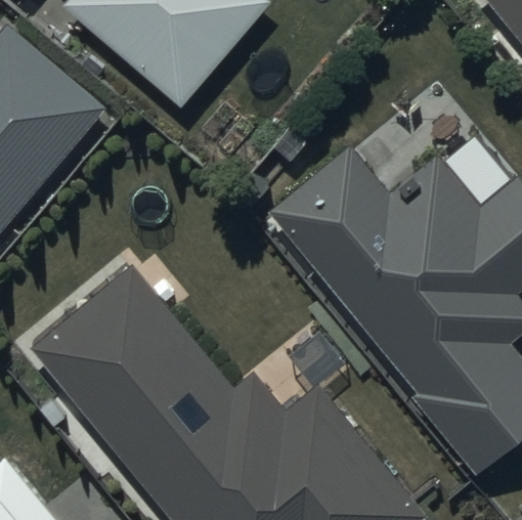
[(66,0),(61,5),(181,107),(270,3),(266,0),(66,0)]
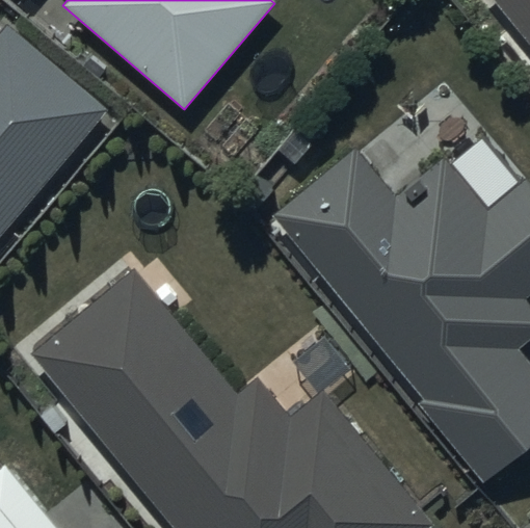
[(529,0),(492,0),(529,46),(529,0)]
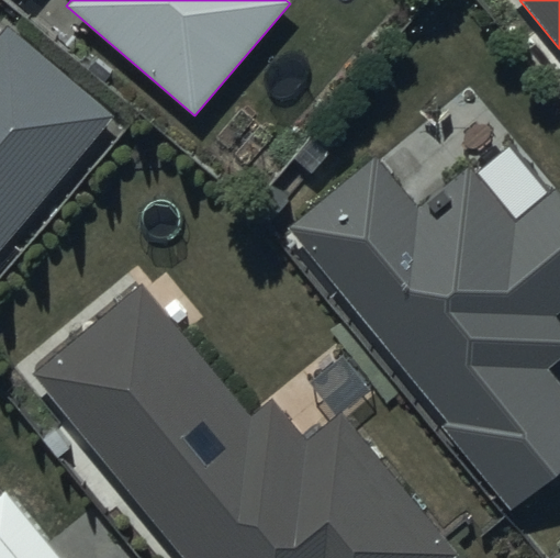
[(0,252),(118,115),(8,21),(0,31),(0,252)]
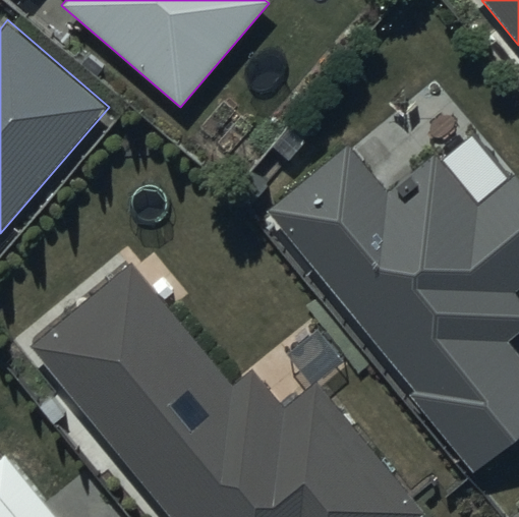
[(348,145),(267,210),(412,386),(405,392),(471,470),(518,429),(518,359),(503,340),(518,327),(518,304),(511,295),(518,287),(518,180),(513,172),(473,205),(430,153),(386,190),(348,145)]
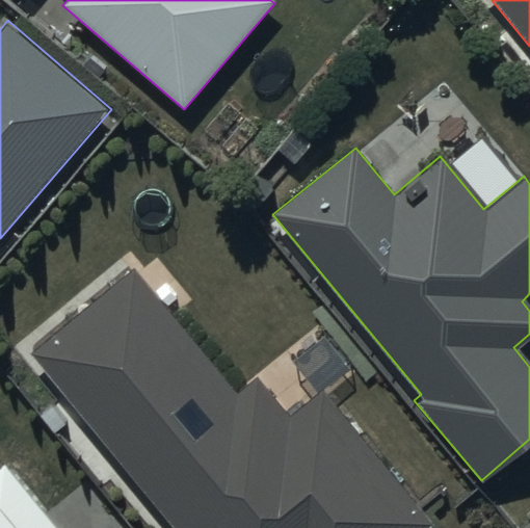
[(132,269),(32,352),(177,527),(426,527),(431,524),(319,388),(287,414),(257,376),(235,394),(132,269)]
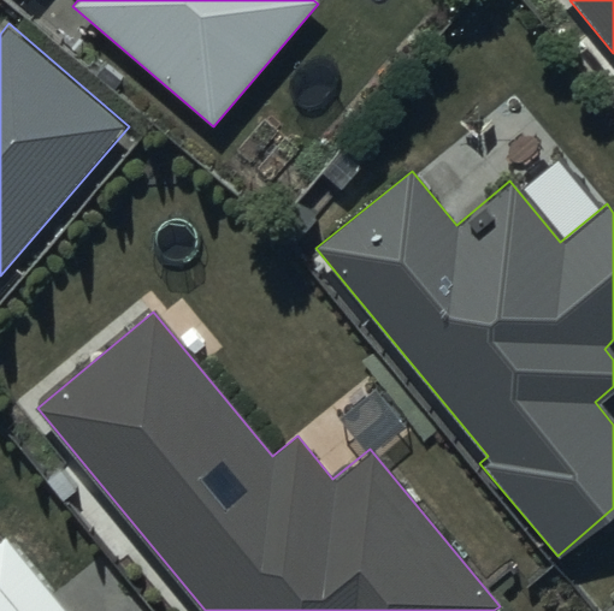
[(68,610),(5,534),(0,538),(0,610),(68,610)]
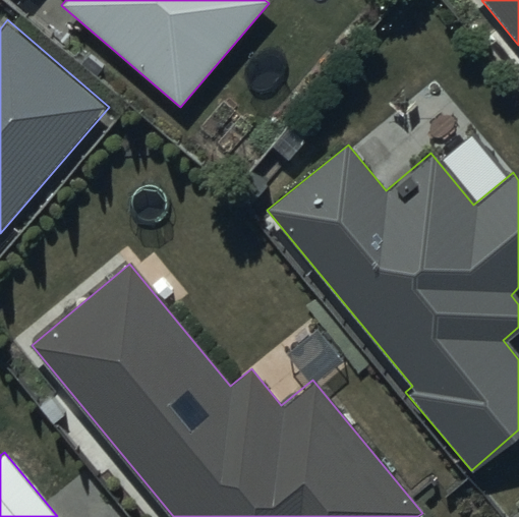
All buildings are outlined.
